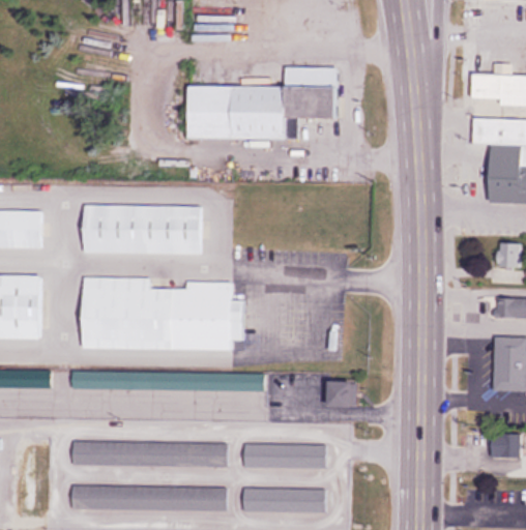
[(525,75),(508,75),(508,63),(492,62),(491,74),(470,74),(469,97),(498,98),(498,105),(525,105),(525,75)]
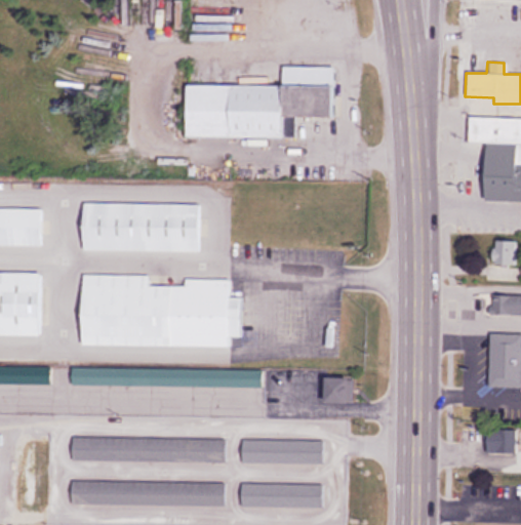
[(185,136),(281,137),(281,117),(331,117),(331,67),(280,66),(280,85),(185,85),(185,136)]
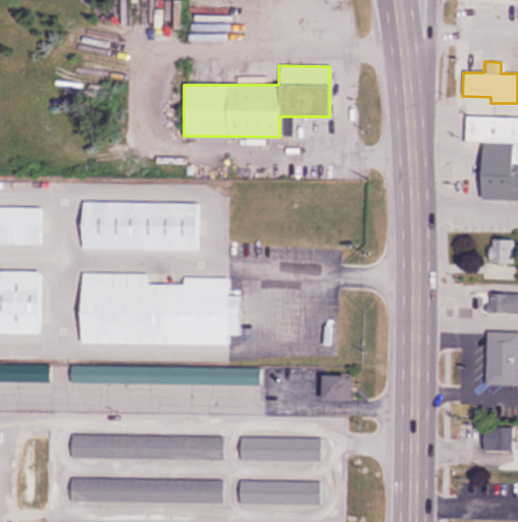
[(480,199),(517,200),(517,116),(465,115),(464,140),(482,141),(480,199)]
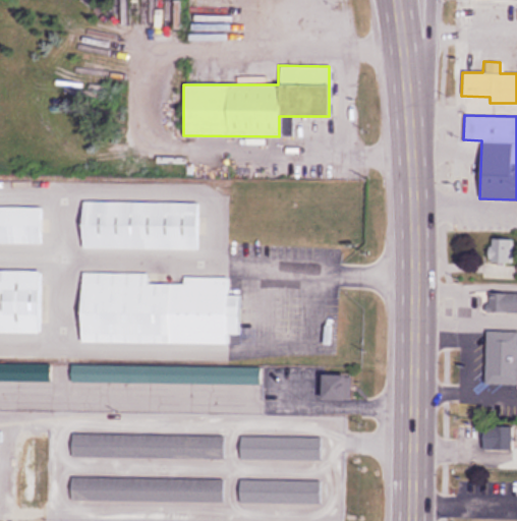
[(194,249),(195,203),(80,201),(80,248),(194,249)]
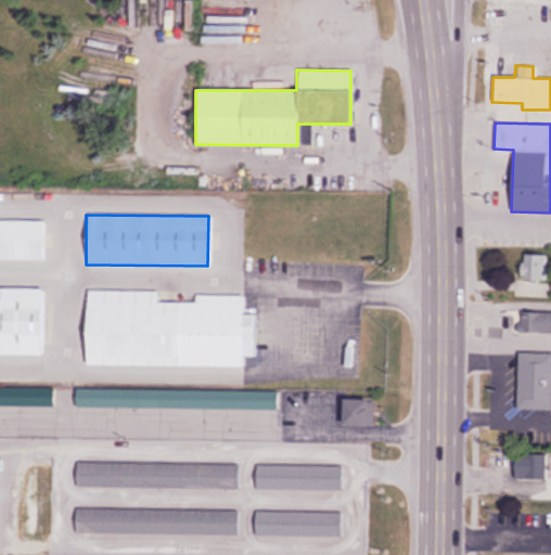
[(0,259),(41,260),(41,220),(0,219),(0,259)]
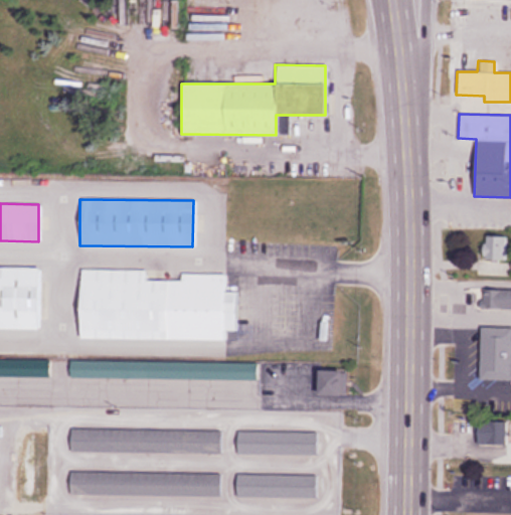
[(483,259),(505,259),(505,234),(483,234),(483,259)]
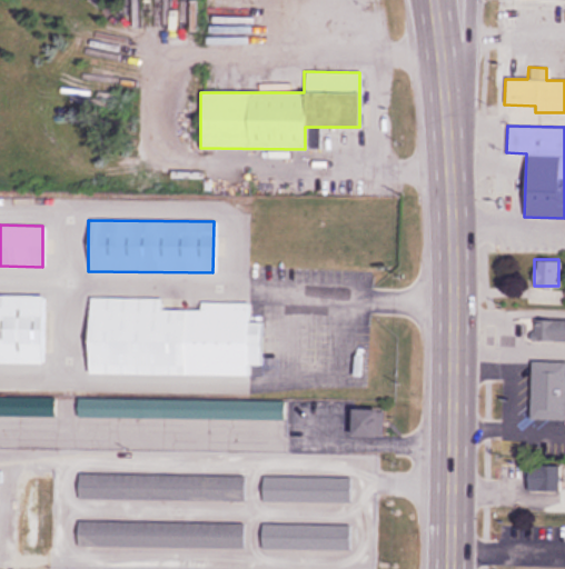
[(41,296),(0,296),(0,363),(41,363),(41,296)]
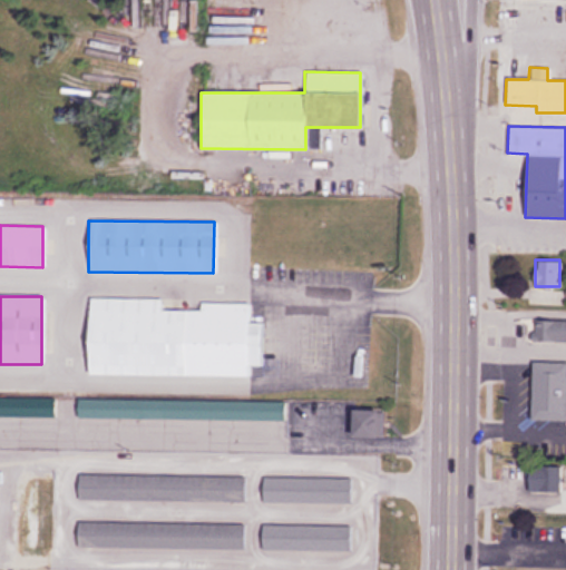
[(246,375),(246,365),(259,365),(260,323),(246,323),(246,303),(198,303),(198,311),(159,311),(159,298),(88,298),(87,374),(246,375)]
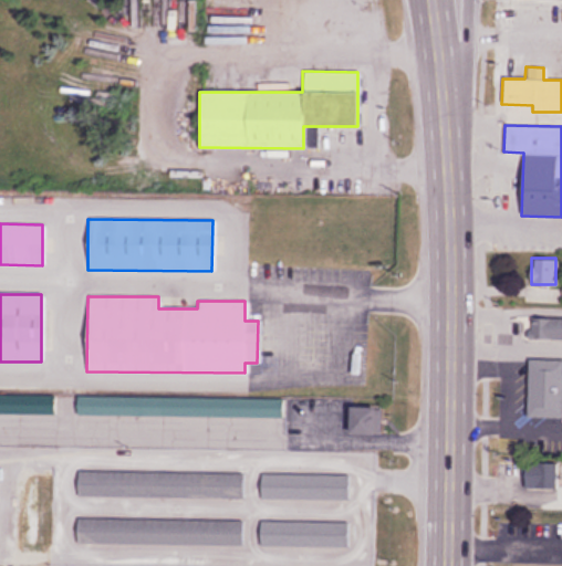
[(527,339),(561,339),(561,316),(527,316),(527,339)]
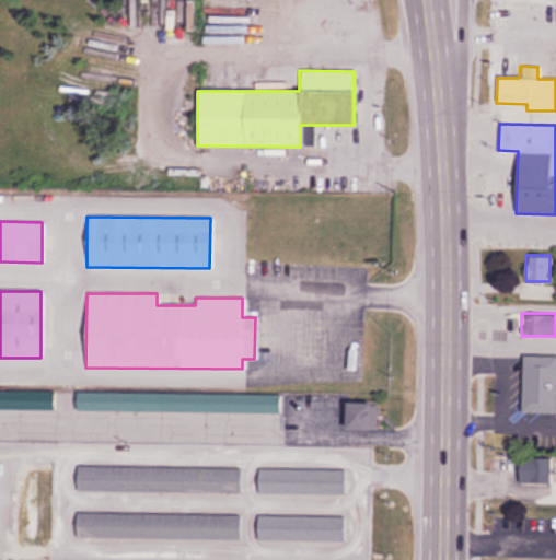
[(555,356),(521,356),(521,413),(555,413),(555,356)]
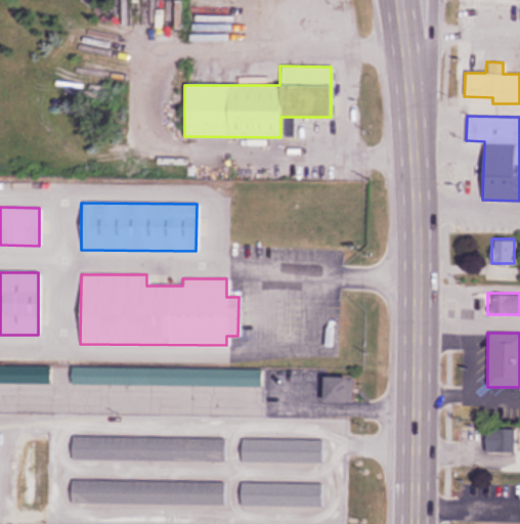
[(351,377),(323,377),(323,402),(351,402),(351,377)]
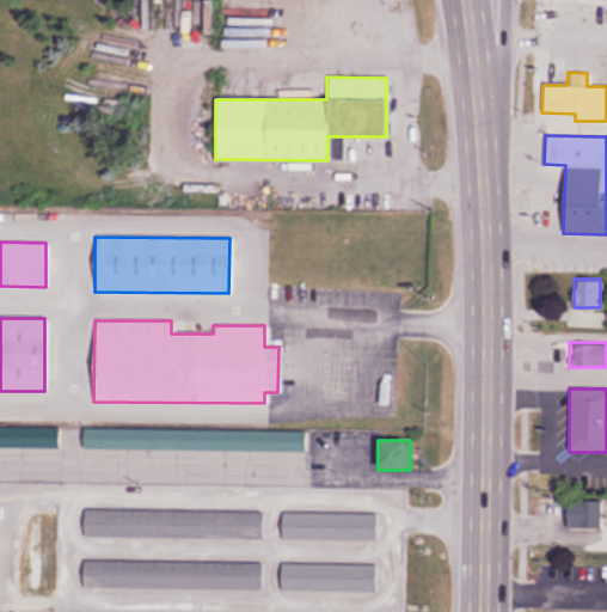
[(600,501),(566,501),(565,528),(599,528),(600,501)]
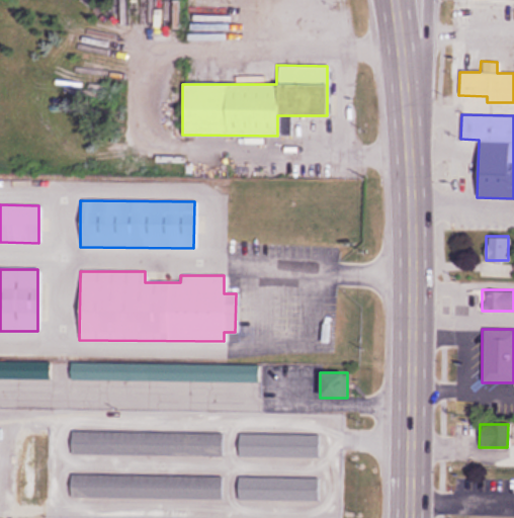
[(69,455),(109,455),(109,432),(69,432),(69,455)]
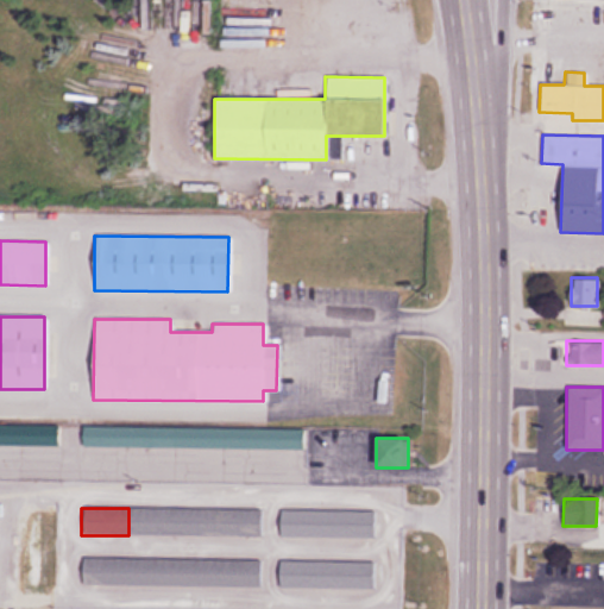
[(81,584),(114,584),(114,559),(81,559),(81,584)]
